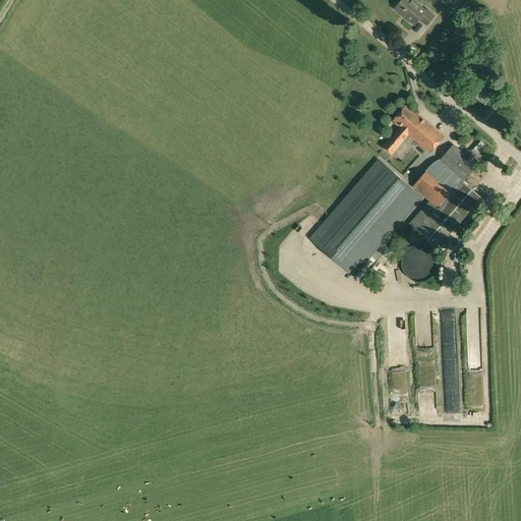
[(414,24),(419,18),(427,24),(435,15),(427,9),(426,10),(413,0),(402,0),(395,8),(414,24)]
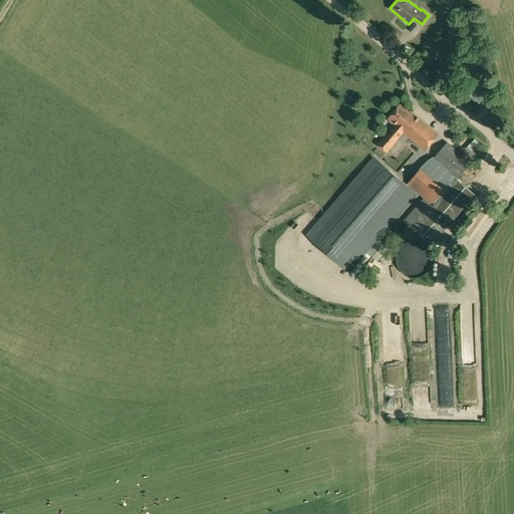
[(438,135),(412,112),(410,110),(409,111),(400,103),(388,118),(395,124),(378,144),(387,152),(389,150),(395,155),(409,138),(424,151),(438,135)]
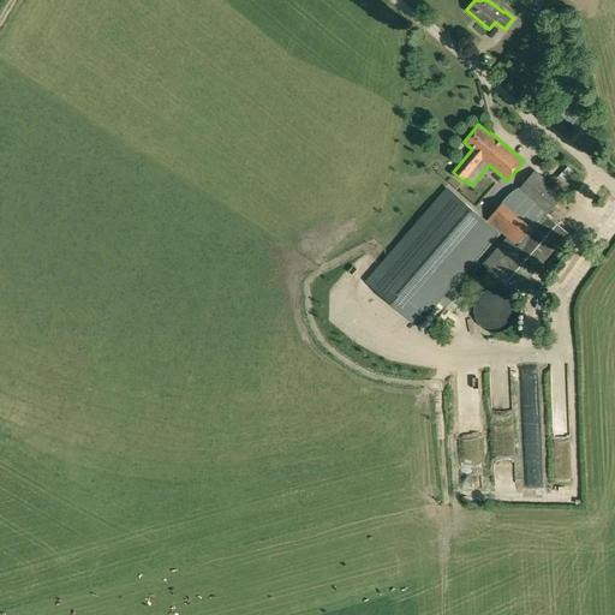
[(506,237),(482,264),(494,274),(517,293),(569,233),(548,214),(565,195),(535,169),(518,189),(515,186),(487,220),(506,237)]
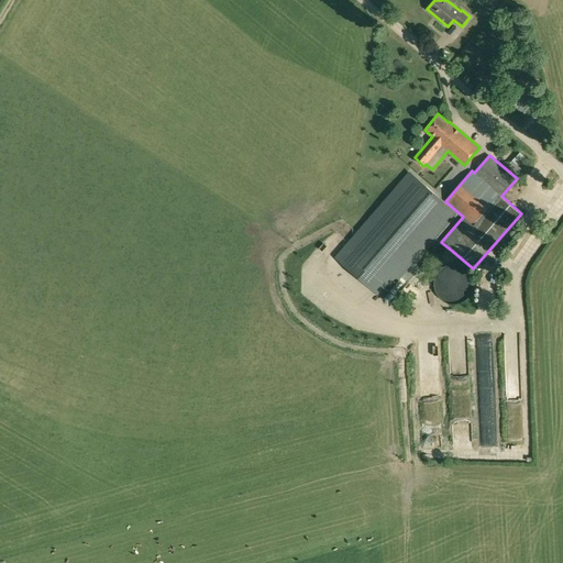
[(433,184),(442,192),(464,172),(455,163),(433,184)]
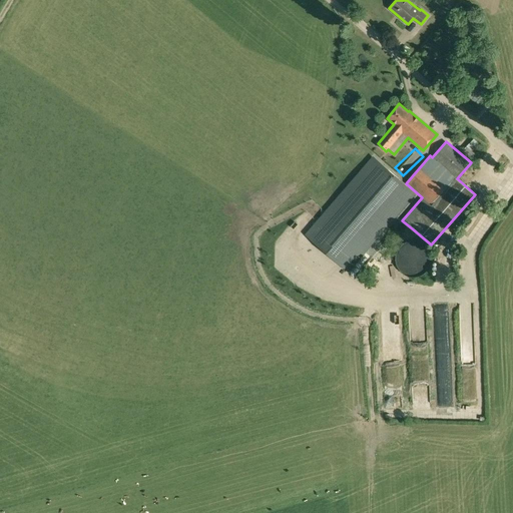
[(349,271),(415,193),(373,156),(306,234),(349,271)]
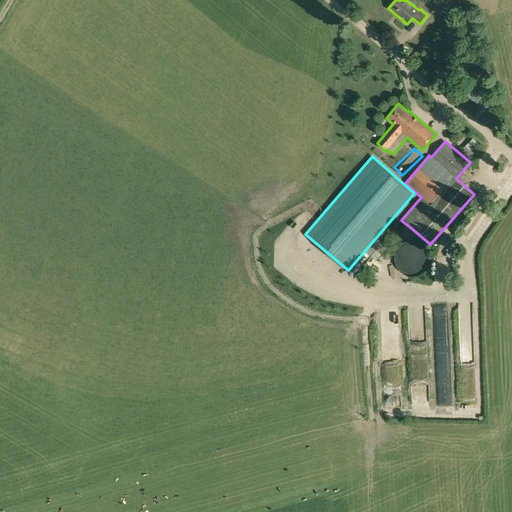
[(408,241),(405,242),(403,243),(401,245),(398,248),(397,251),(396,254),(395,257),(395,261),(396,263),(397,267),(398,269),(401,271),(403,273),(405,274),(408,275),(410,276),(414,276),(417,275),(420,274),(423,272),(426,270),(428,267),(429,264),(430,261),(430,258),(430,255),(429,253),(428,250),(427,247),(424,245),(422,243),(418,242),(415,241),(413,241),(410,241),(408,241)]
